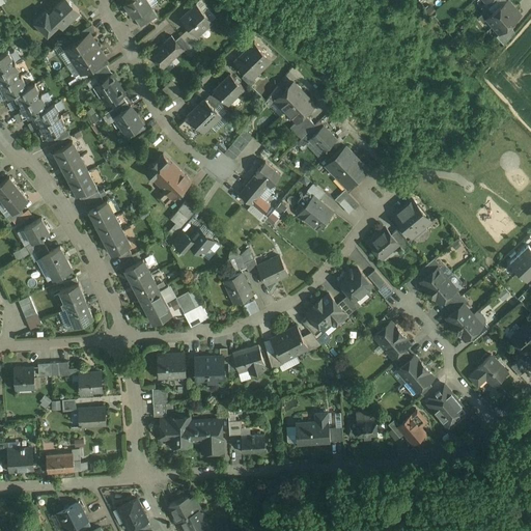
[(68,0),(62,0),(49,14),(47,10),(34,23),(48,36),(60,25),(62,28),(80,11),(68,0)]
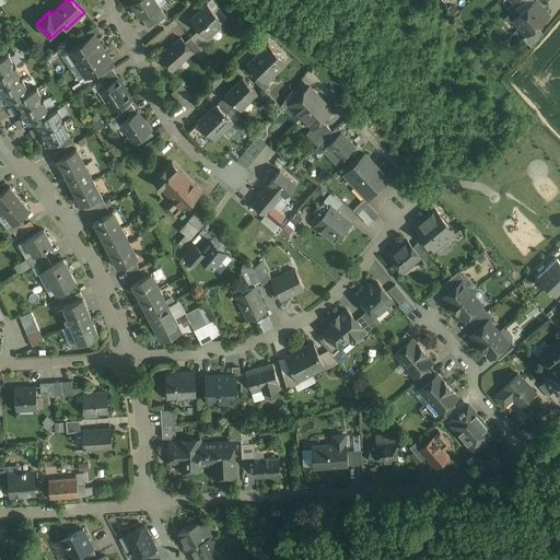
[(137,0),(137,1),(137,0),(131,3),(141,19),(160,7),(154,0),(137,0)]
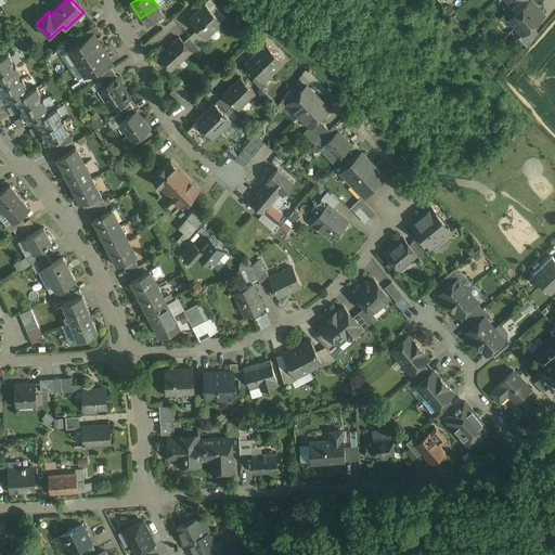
[(508,0),(508,1),(502,7),(506,11),(513,5),(519,0),(508,0)]
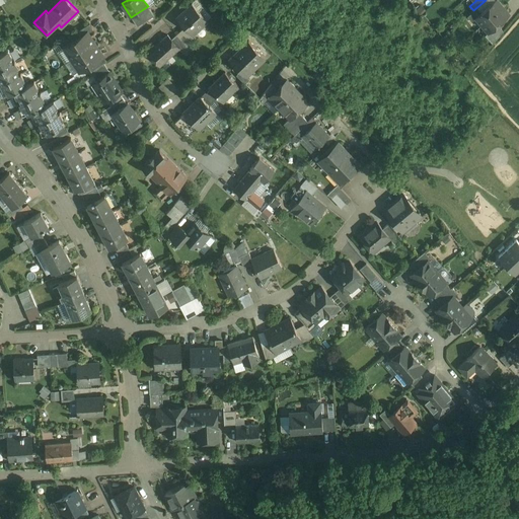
[(495,0),(484,10),(475,17),(482,24),(504,6),(498,0),(495,0)]
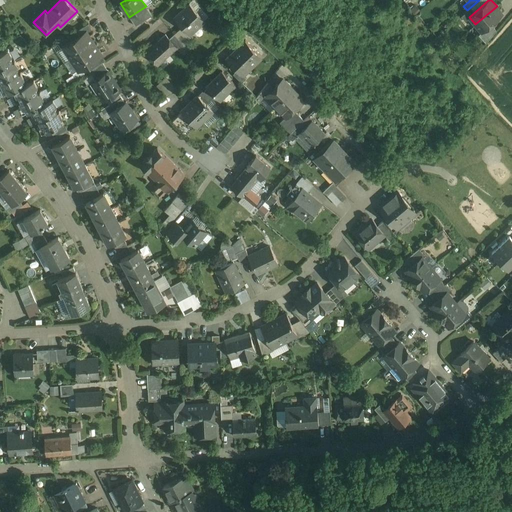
[(205,22),(190,5),(175,18),(190,35),(205,22)]
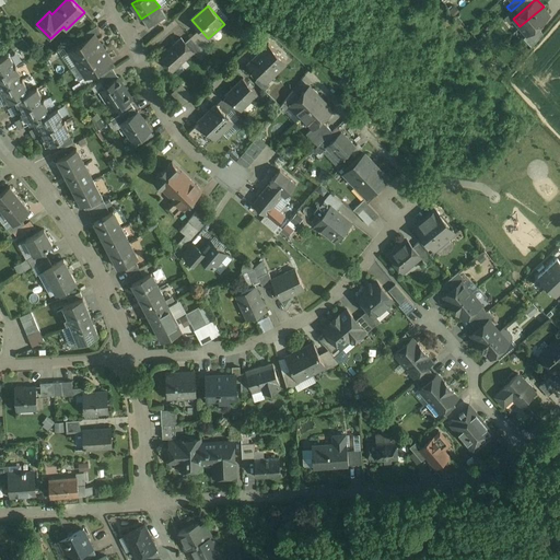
[(511,11),(504,16),(510,23),(513,19),(522,11),(517,6),(511,11)]
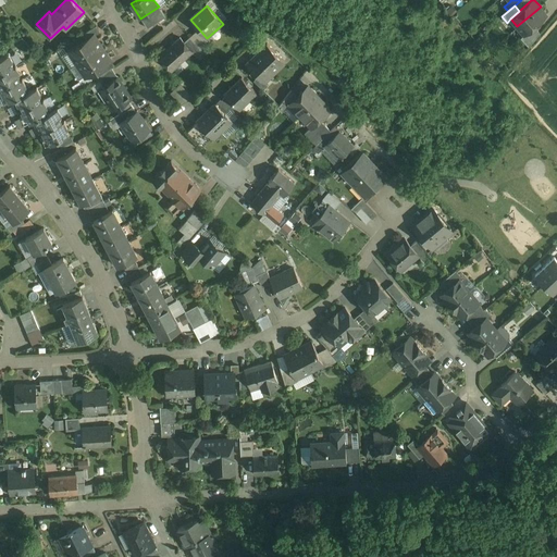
[(159,7),(140,19),(147,27),(148,28),(165,17),(159,7)]
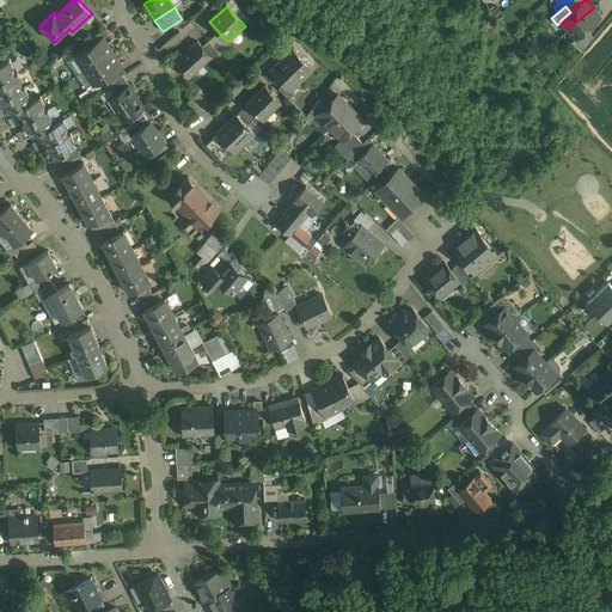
[(594,7),(568,29),(576,38),(587,28),(601,16),(594,7)]
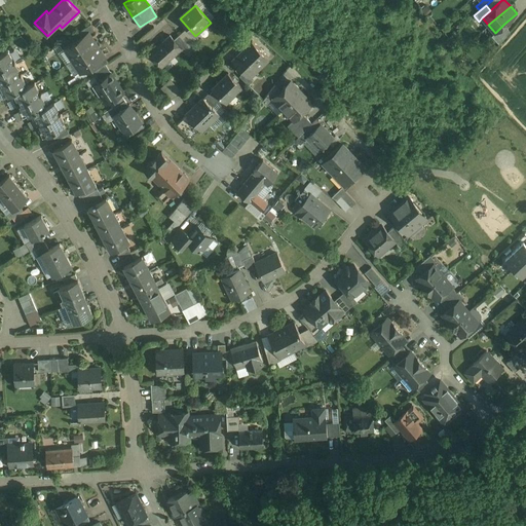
[(91,24),(75,35),(78,40),(88,33),(89,34),(95,31),(90,25),(91,24)]
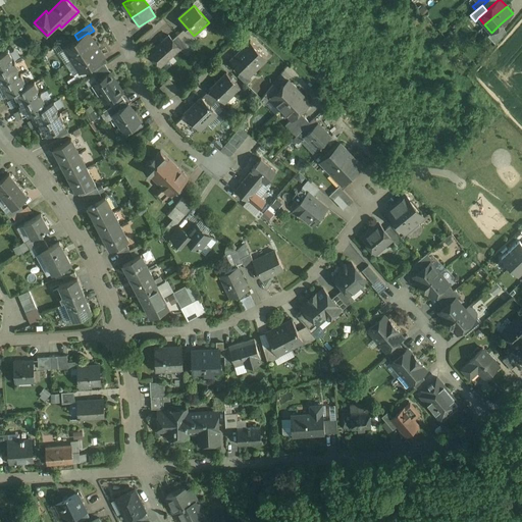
[(491,33),(488,35),(496,43),(507,31),(501,23),(491,33)]
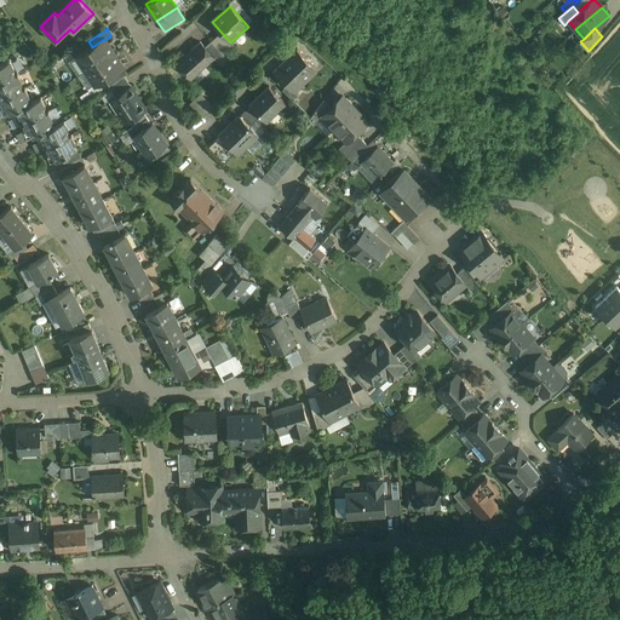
[(228,44),(219,35),(211,42),(222,55),(233,45),(230,42),(228,44)]
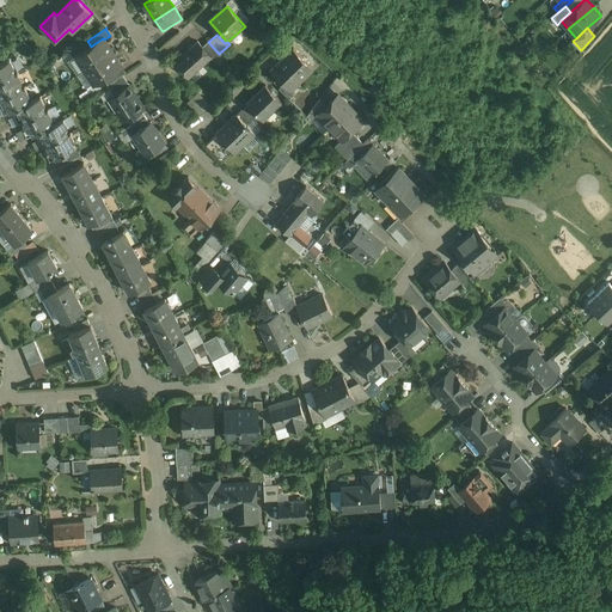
[(91,47),(78,56),(75,57),(85,71),(112,53),(110,49),(109,49),(106,47),(108,47),(103,41),(104,40),(103,38),(91,47)]
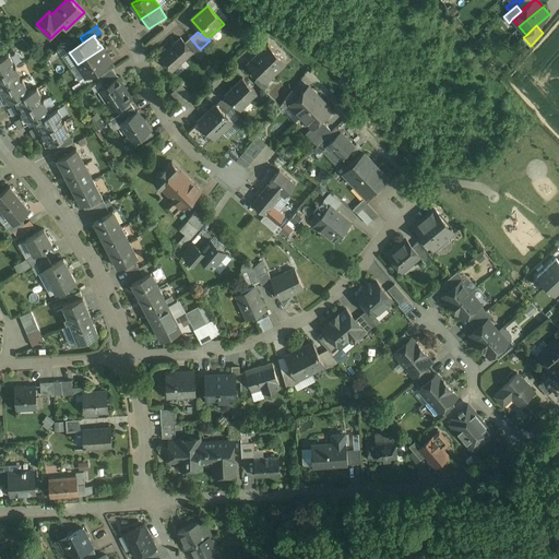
[(180,38),(159,58),(173,72),(193,54),(193,52),(185,43),(180,38)]
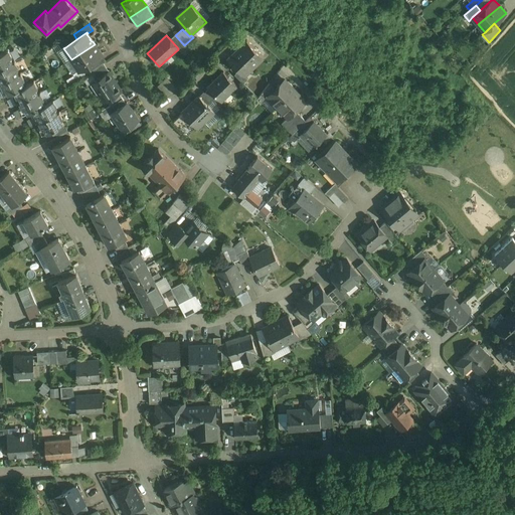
[(184,45),(175,35),(170,39),(178,48),(178,49),(182,53),(188,48),(184,45)]
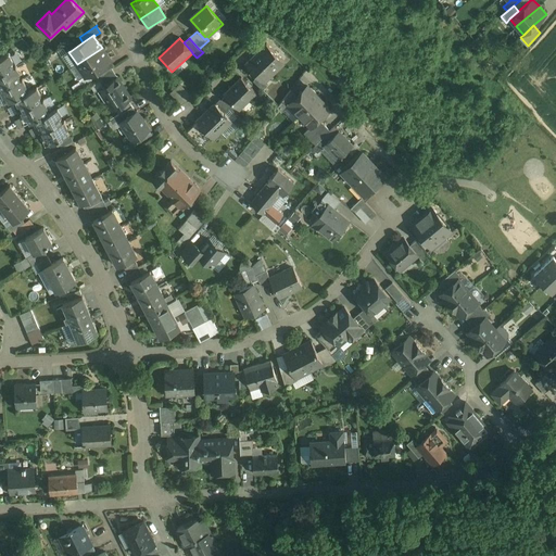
[(266,46),(247,65),(253,73),(257,77),(264,84),(264,83),(265,83),(262,79),(266,75),(269,78),(285,63),(266,46)]
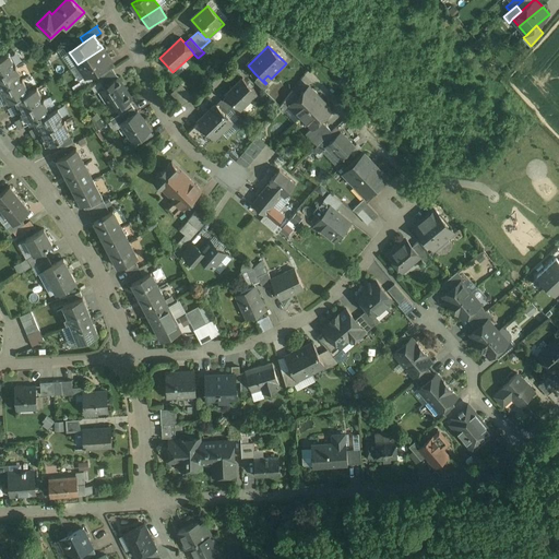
[(103,48),(78,64),(85,78),(94,72),(111,61),(110,60),(106,55),(104,52),(105,51),(103,48)]
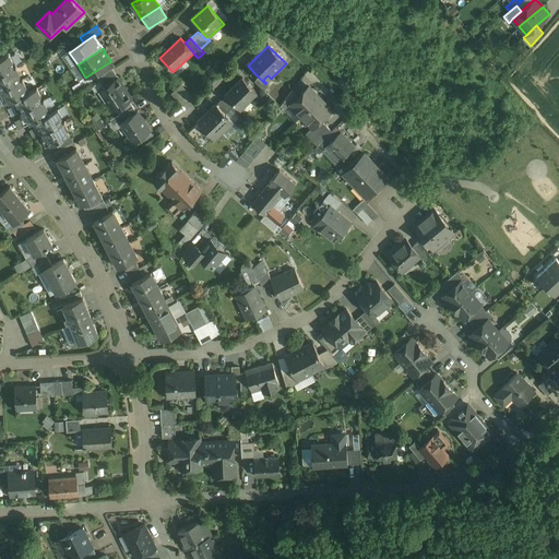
[(0,74),(14,67),(12,62),(13,61),(10,54),(0,58),(0,74)]
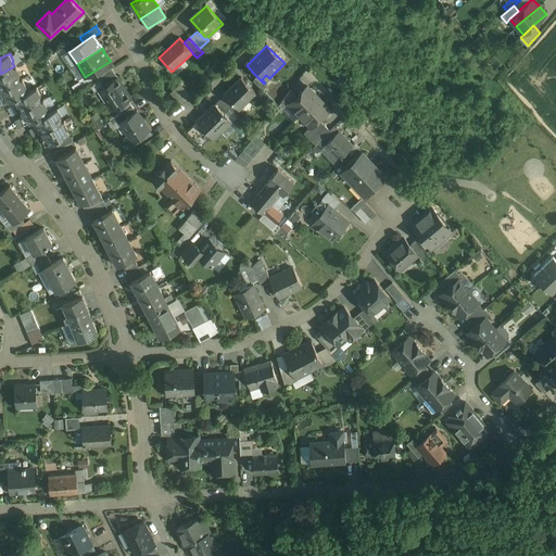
[(111,61),(93,72),(97,77),(98,77),(112,67),(112,68),(114,66),(111,61)]
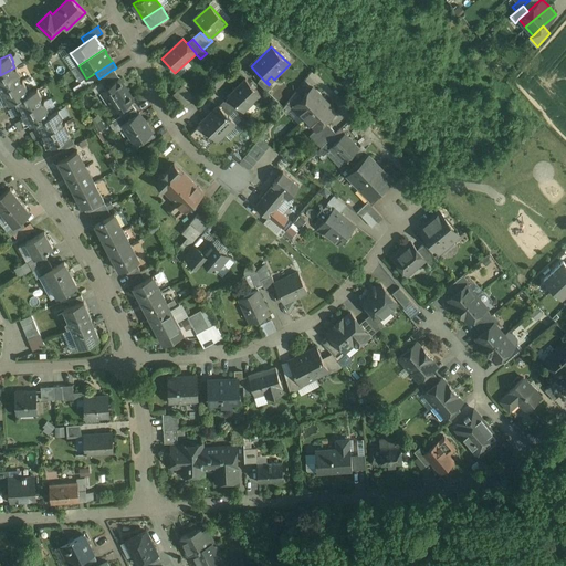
[(14,67),(0,75),(0,86),(2,91),(21,81),(19,75),(21,74),(17,66),(14,67)]
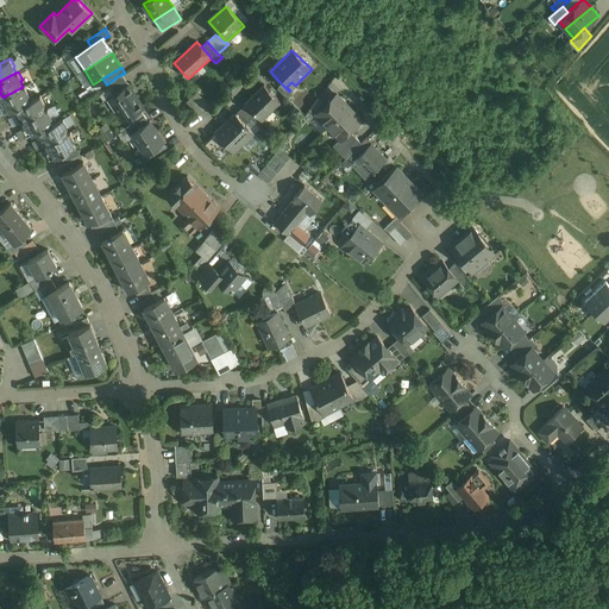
[(123,74),(107,85),(113,94),(129,85),(123,75),(123,74)]
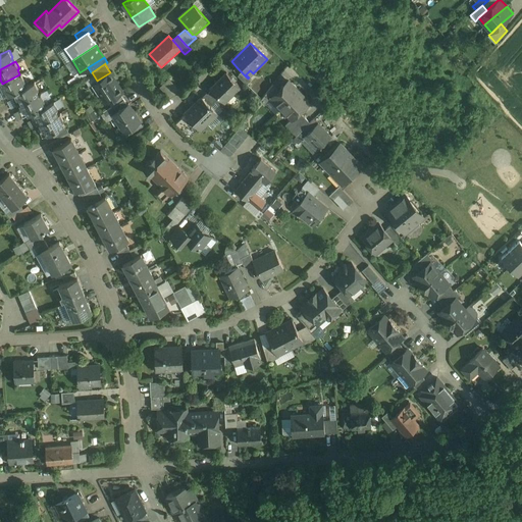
[(97,81),(92,85),(94,84),(101,95),(100,96),(105,104),(109,102),(120,95),(123,93),(110,72),(97,81)]
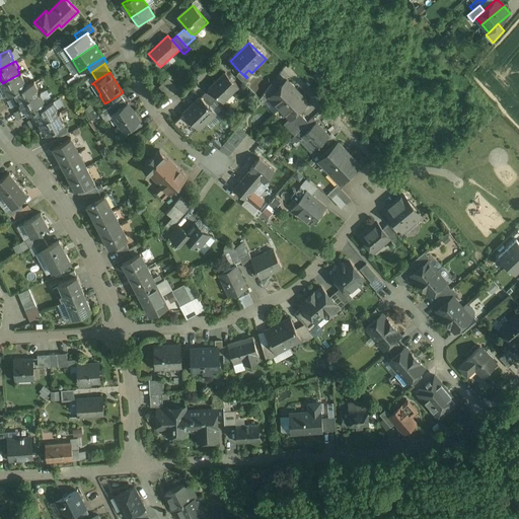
[(246,78),(240,72),(236,76),(245,84),(249,80),(246,77),(246,78)]
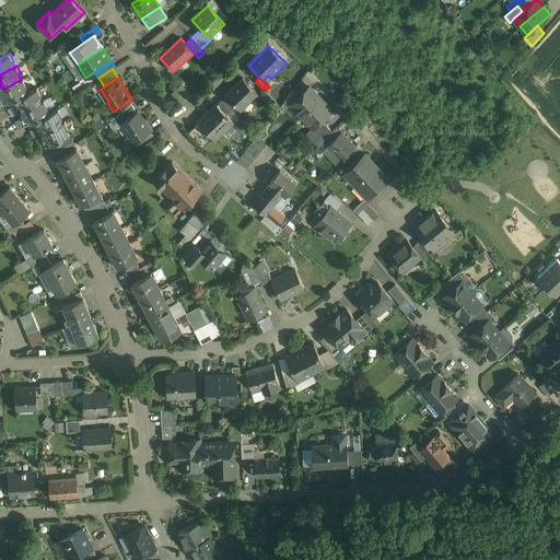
[(21,80),(2,90),(9,102),(11,101),(16,98),(27,93),(24,86),(26,86),(23,79),(21,80)]
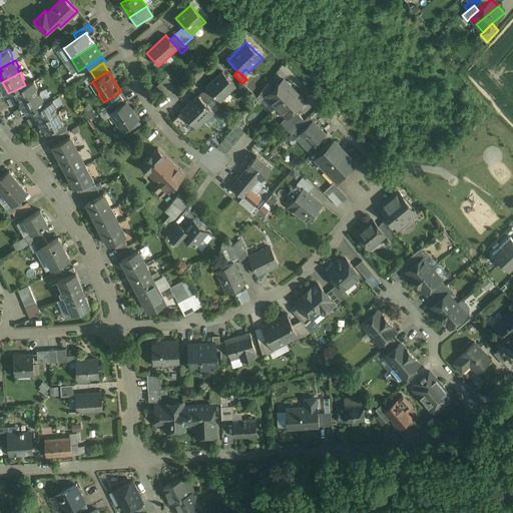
[(222,72),(207,87),(208,88),(217,98),(220,101),(236,86),(222,72)]
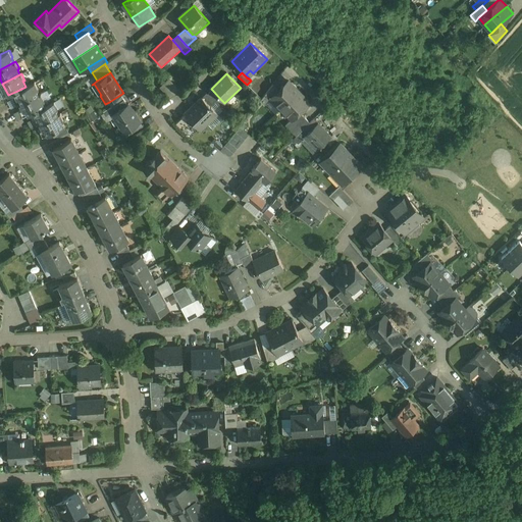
[(25,87),(15,92),(21,103),(39,94),(37,90),(39,89),(35,82),(25,87)]
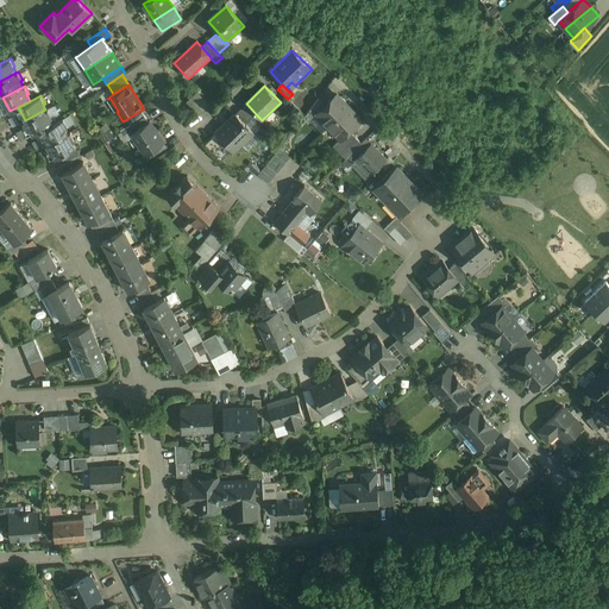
[(326,107),(316,115),(318,115),(328,127),(350,107),(337,95),(326,107)]
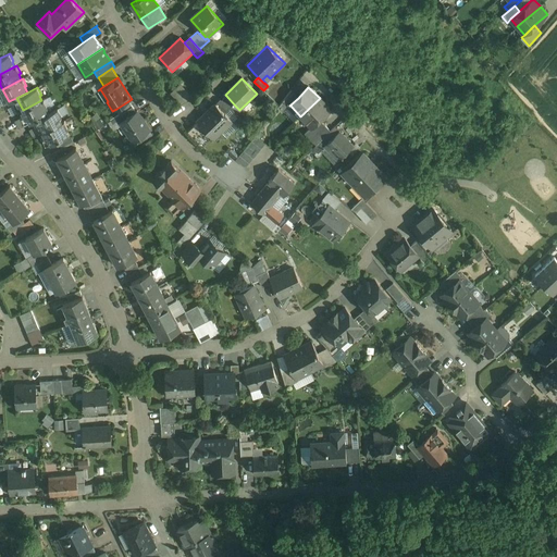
[(189,97),(182,89),(174,96),(182,103),(189,97)]
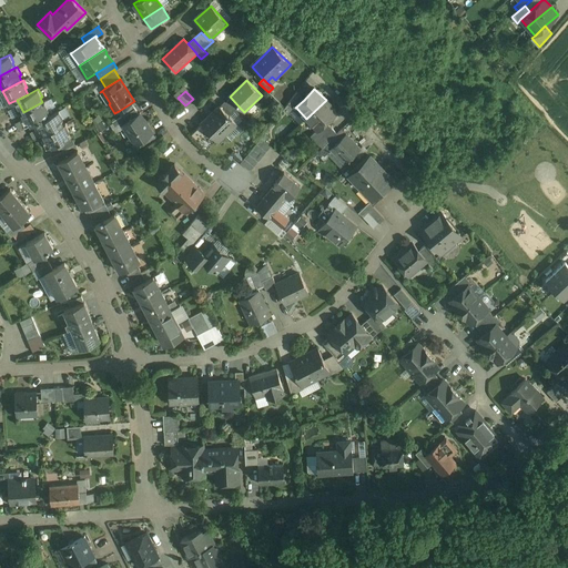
[(297,93),(284,109),(290,114),(296,108),(295,108),(304,100),(297,93)]
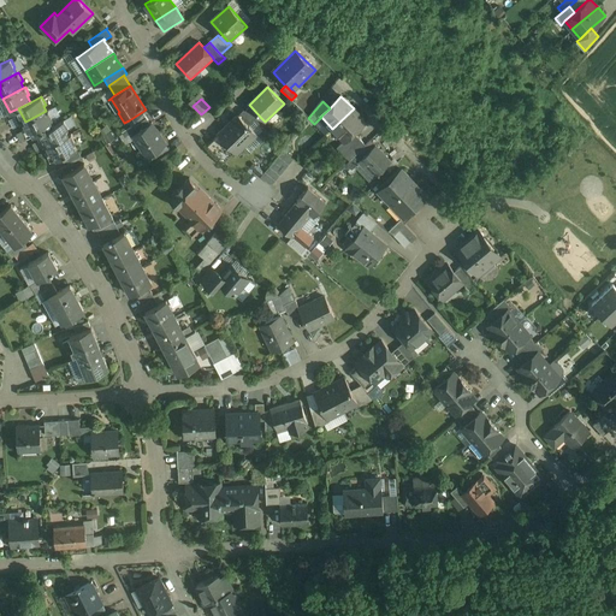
[(261,118),(250,106),(246,111),(254,120),(256,123),(261,118)]
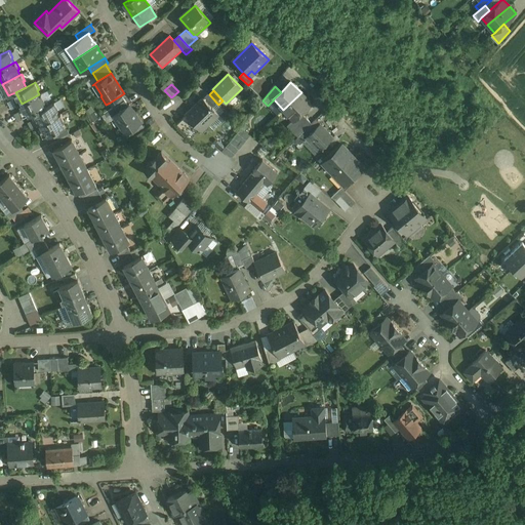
[(301,92),(283,110),(293,120),(293,121),(301,114),(312,104),(301,92)]
